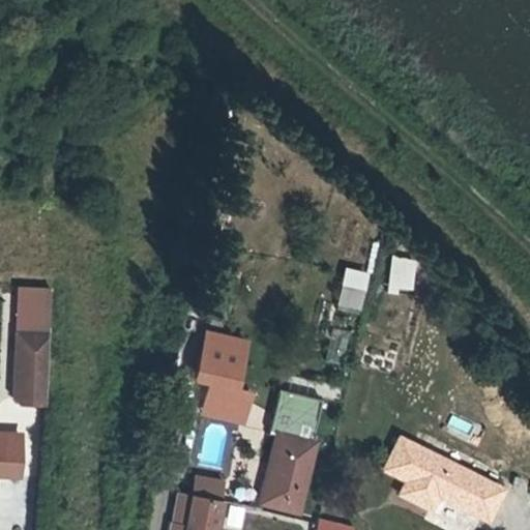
[(334,305),(359,313),(370,273),(345,267),(334,305)]
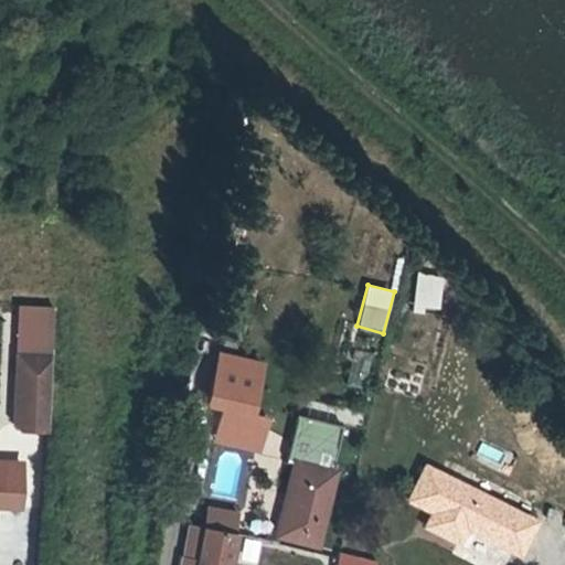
[(13,428),(50,430),(56,308),(20,306),(13,428)]
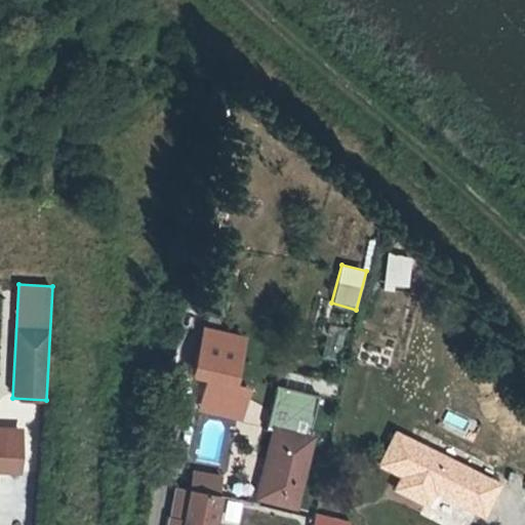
[(245,388),(207,379),(203,401),(241,409),(245,388)]
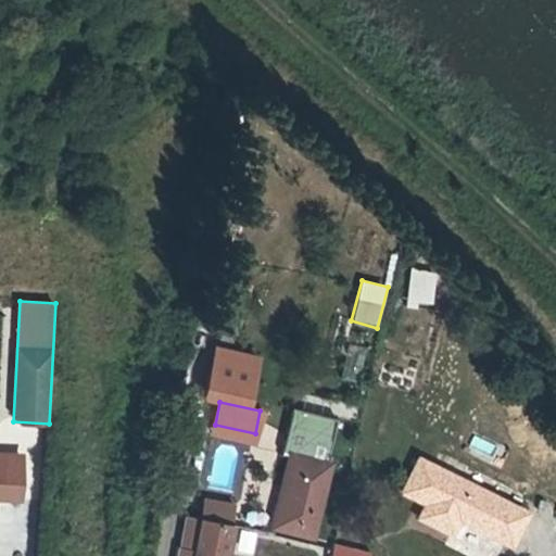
[(328,411),(292,404),(283,446),(291,447),(276,523),(310,530),(324,462),(318,459),(328,411)]
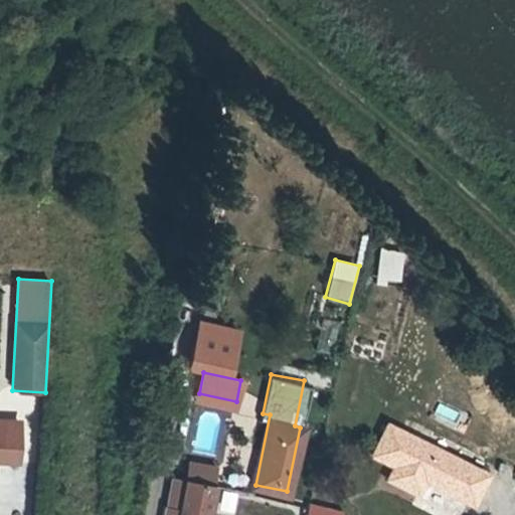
[(0,461),(18,463),(21,424),(0,421),(0,461)]
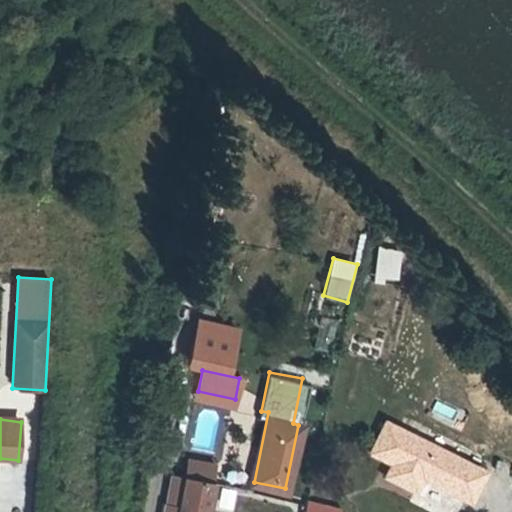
[(495,476),(384,424),(369,456),(392,467),(387,479),(418,494),(427,475),(483,501),(495,476)]
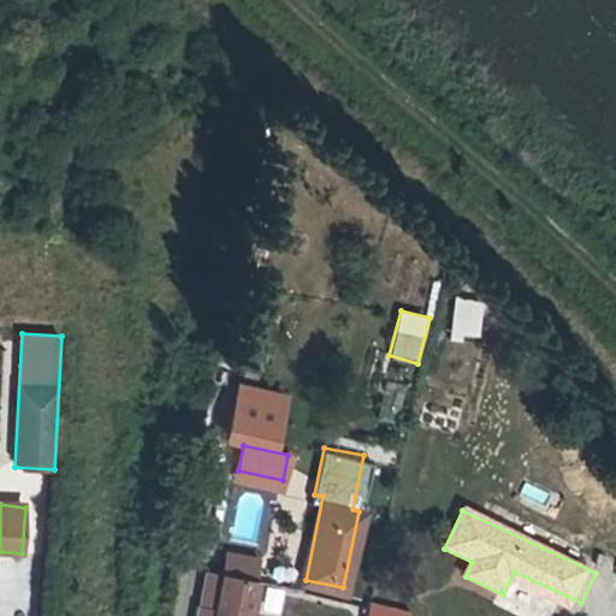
[(215,568),(261,578),(266,550),(220,543),(215,568)]
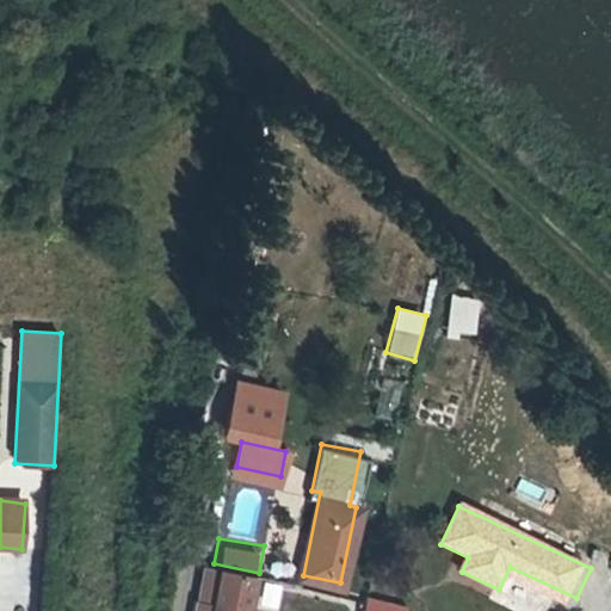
[(252,610),(259,573),(214,563),(203,610),(252,610)]
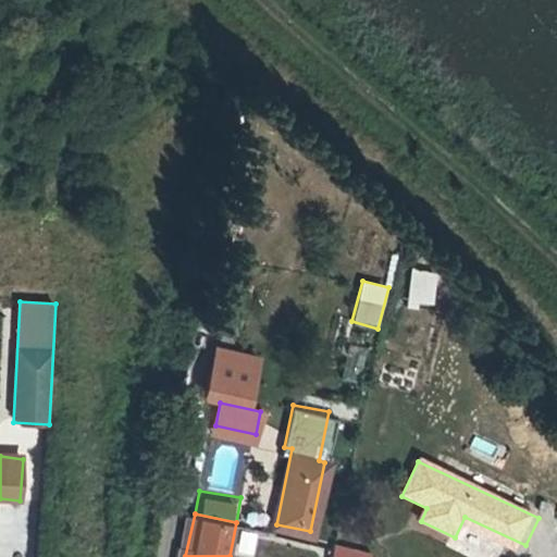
[(236,551),(251,556),(258,536),(243,531),(236,551)]
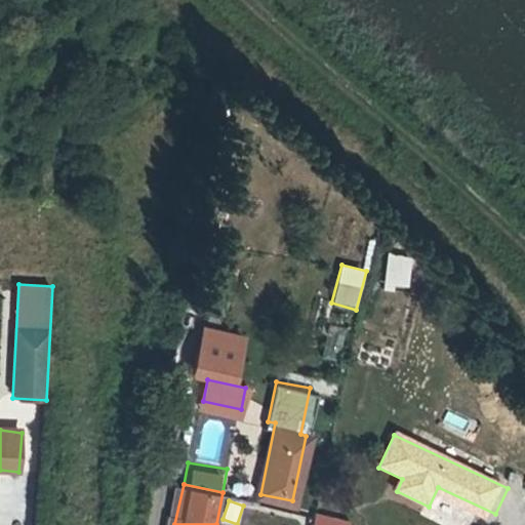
[(315,524),(352,524),(352,522),(317,514),(315,524)]
